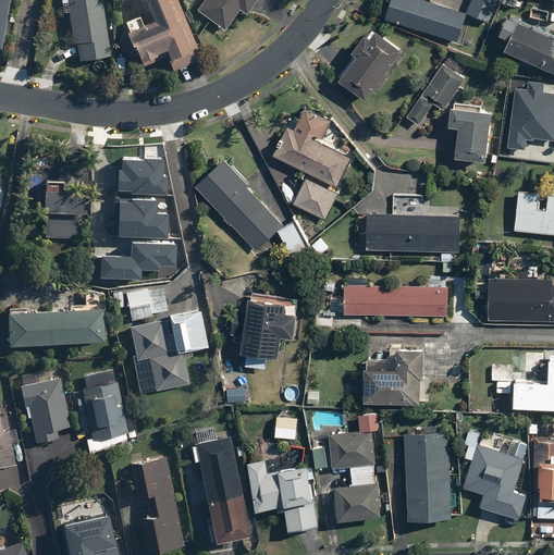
[(74,62),(109,57),(99,0),(59,0),(61,13),(66,12),(74,62)]
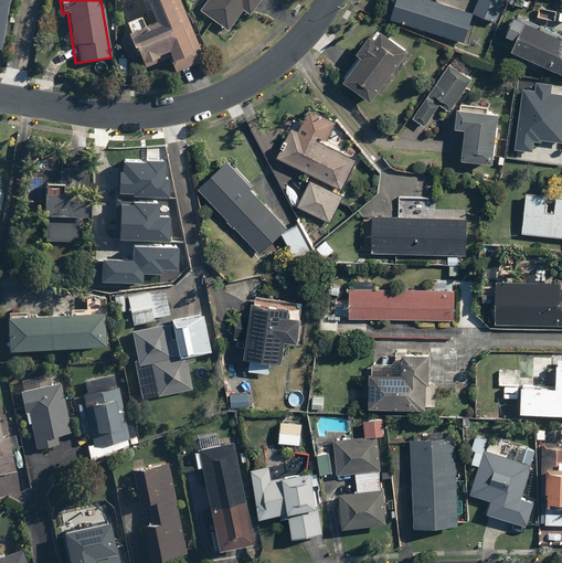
[(203,61),(177,0),(142,0),(152,21),(127,32),(128,34),(120,38),(119,43),(124,55),(130,59),(137,56),(139,61),(165,50),(173,73),(203,61)]
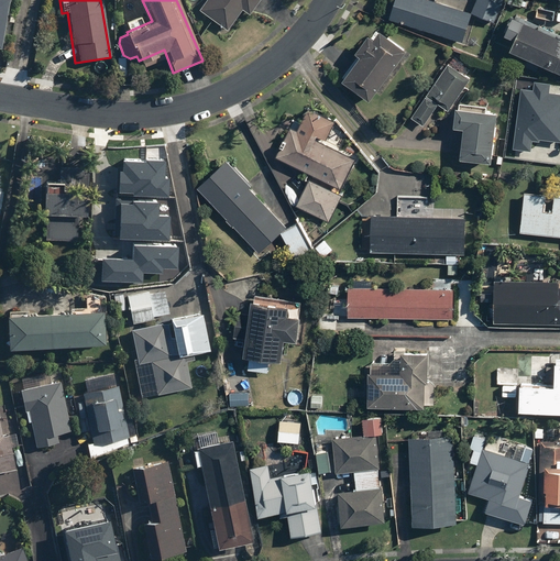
[(257,0),(204,0),(196,11),(224,31),(240,10),(248,15),(257,0)]
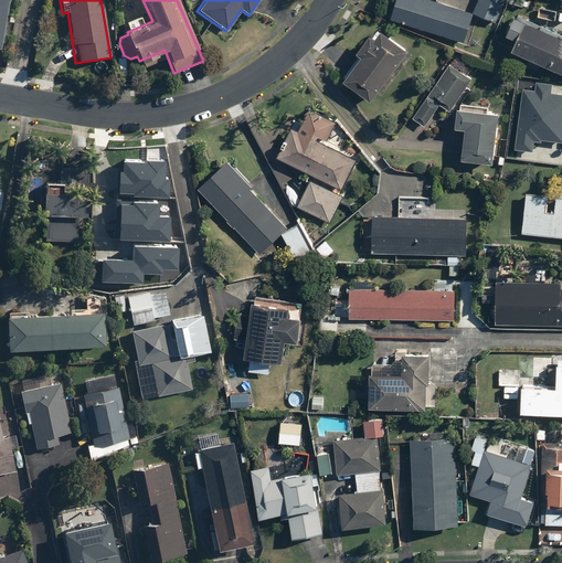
[(472,13),(430,0),(395,0),(390,20),(463,43),(472,13)]
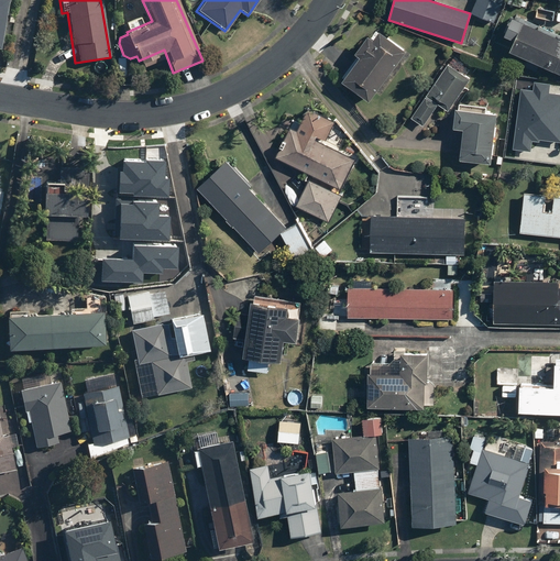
[(475,0),(470,14),(493,23),(503,0),(475,0)]
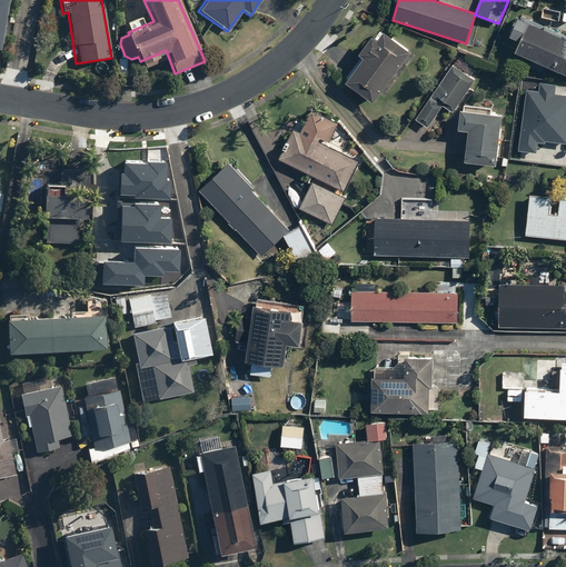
[(516,51),(565,73),(565,36),(530,20),(516,51)]
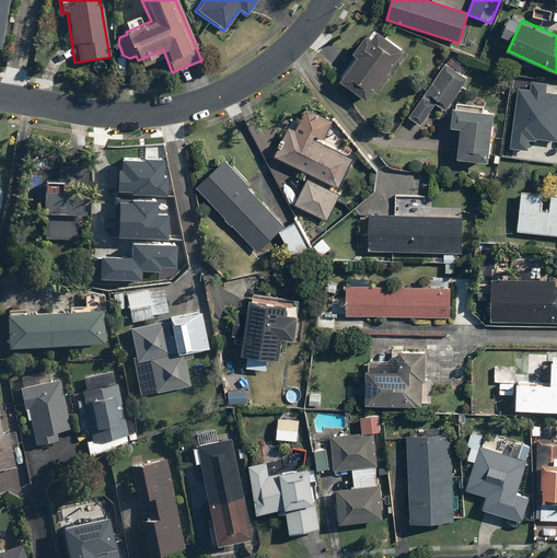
[(341,80),(368,100),(405,50),(379,31),(372,39),(367,35),(354,53),(359,57),(341,80)]
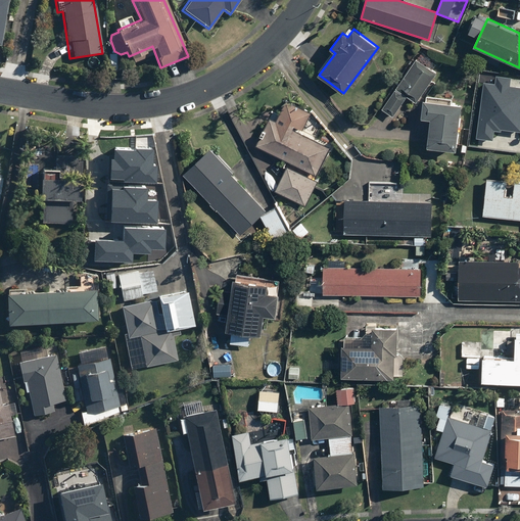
[(415,60),(381,110),(392,117),(406,98),(415,103),(435,74),(415,60)]
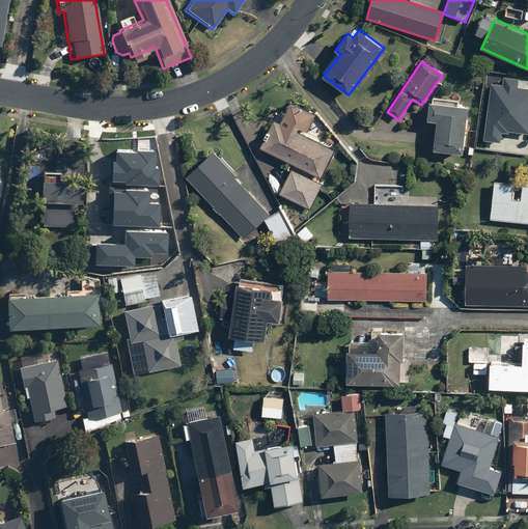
[(489,85),(480,142),(498,145),(500,133),(526,137),(527,123),(527,92),(515,90),(516,82),(500,80),(499,87),(489,85)]
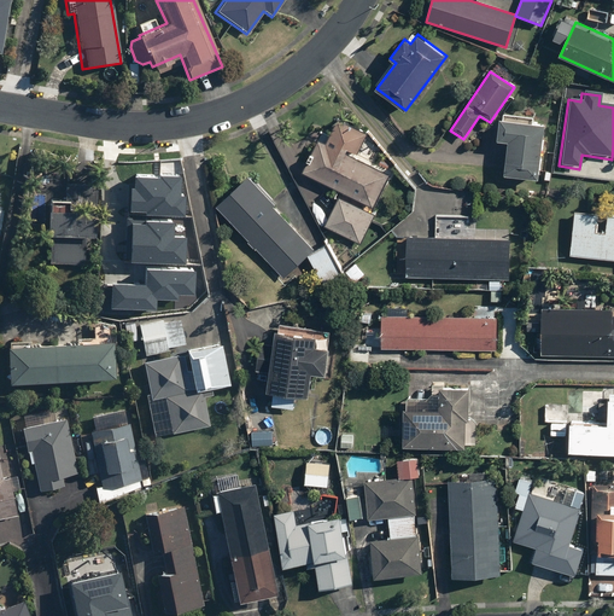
[(504,175),(539,179),(547,123),(501,117),(498,140),(509,141),(504,175)]
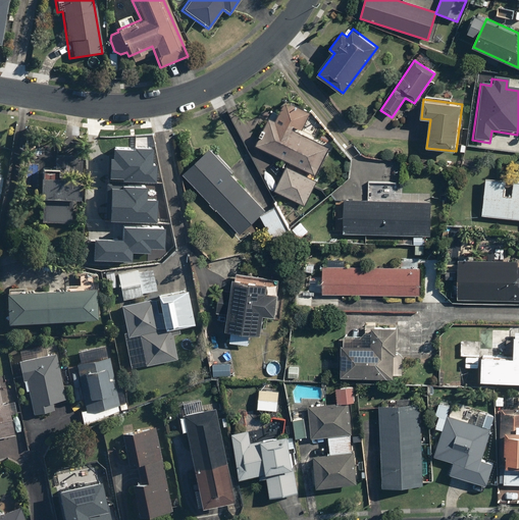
[(267,118),(254,147),(315,176),(329,148),(292,130),(294,126),(302,131),(310,113),(284,101),(274,121),(267,118)]
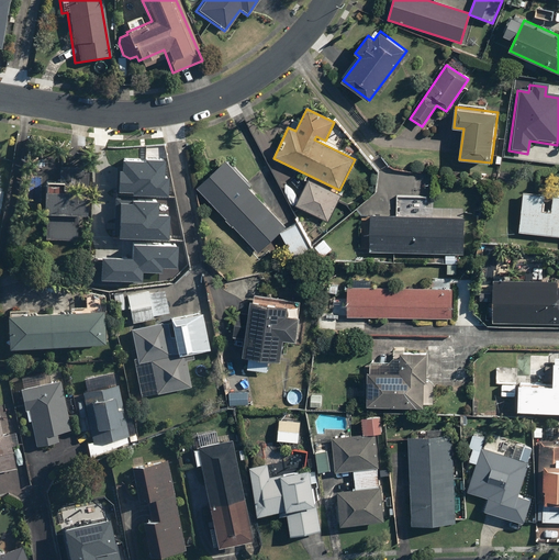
[(224,161),(196,188),(257,253),(286,226),(224,161)]
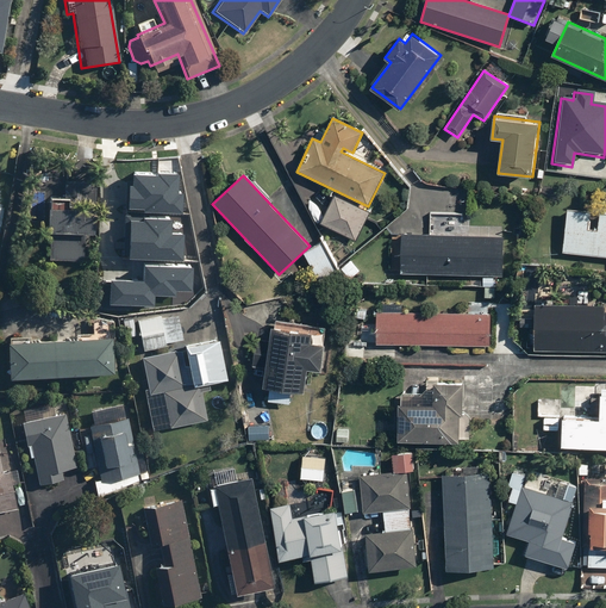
[(126,178),(125,211),(138,212),(138,215),(179,217),(180,196),(174,196),(174,180),(126,178)]
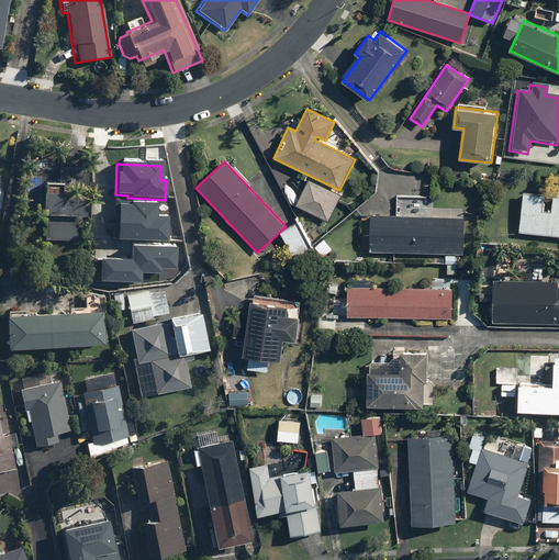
[(44,182),(43,239),(76,241),(76,214),(85,214),(86,168),(57,167),(57,182),(44,182)]
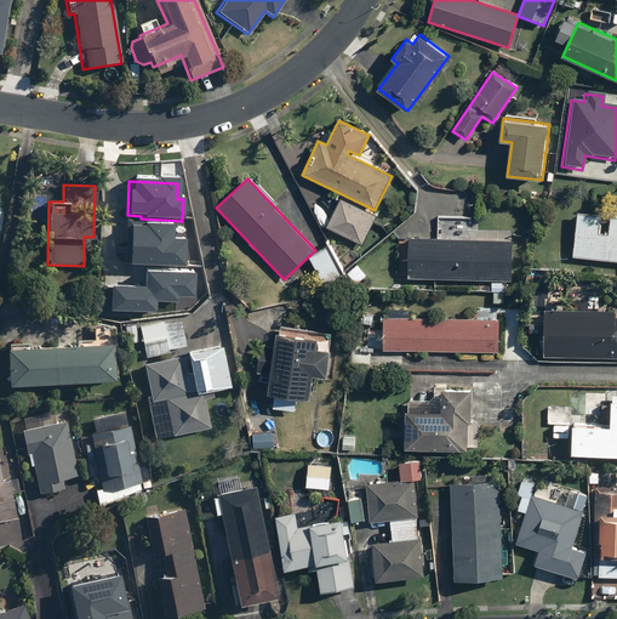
[(340,197),(325,228),(363,246),(377,216),(340,197)]
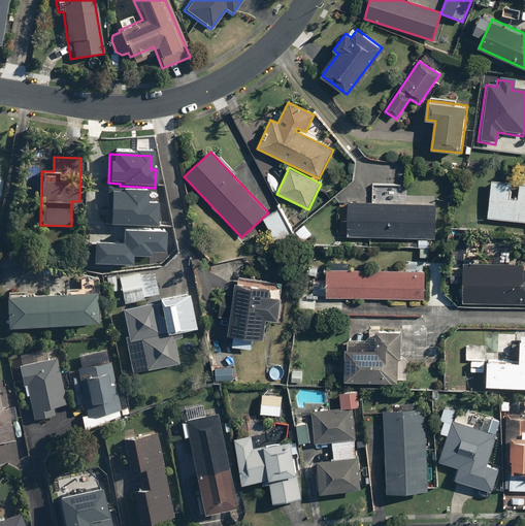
[(524,184),(491,181),(487,218),(524,222),(524,184)]
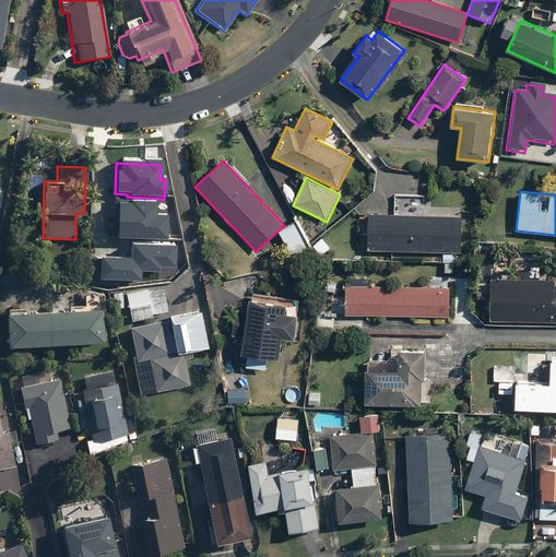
[(118,204),(118,238),(166,239),(166,215),(155,214),(155,204),(118,204)]
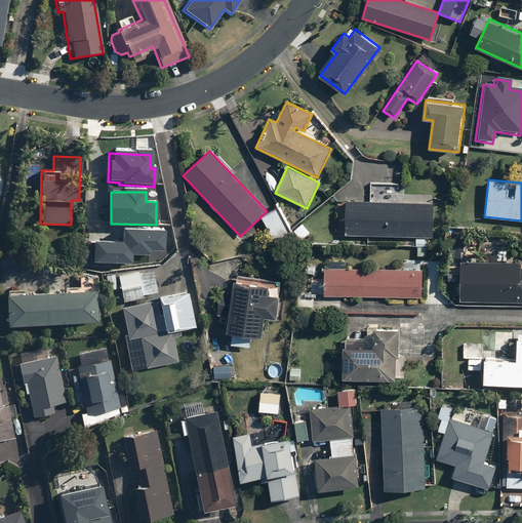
[(432,204),(345,201),(344,236),(431,238),(432,204)]
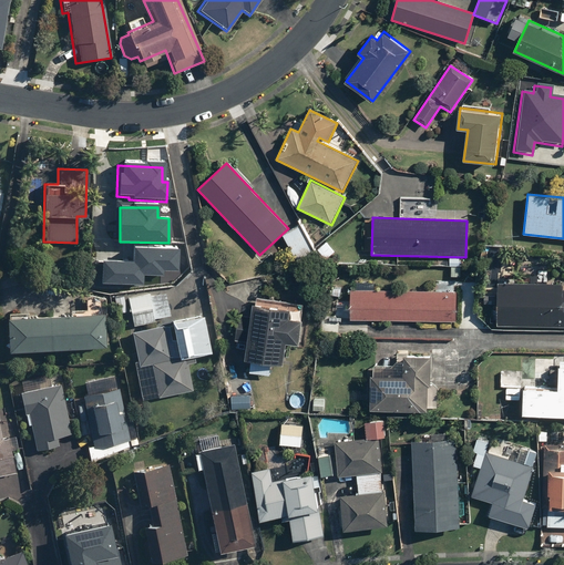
[(314,253),(299,225),(282,235),(296,262),(314,253)]
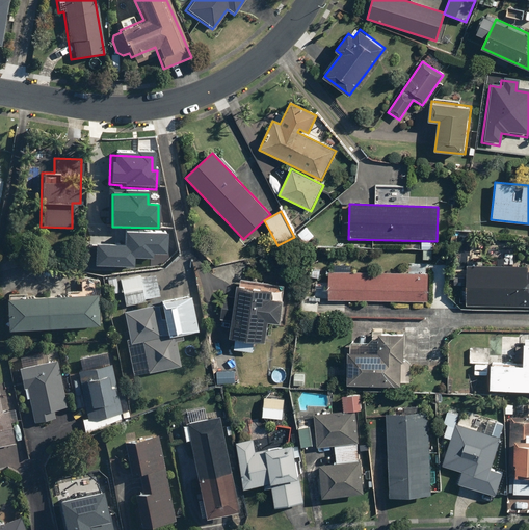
[(313,239),(303,228),(295,234),(305,245),(313,239)]
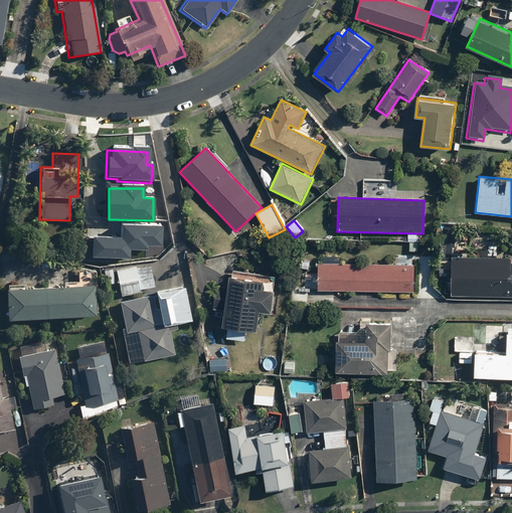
[(91,241),(90,259),(128,261),(128,251),(147,252),(147,249),(162,249),(162,230),(123,228),(122,243),(91,241)]
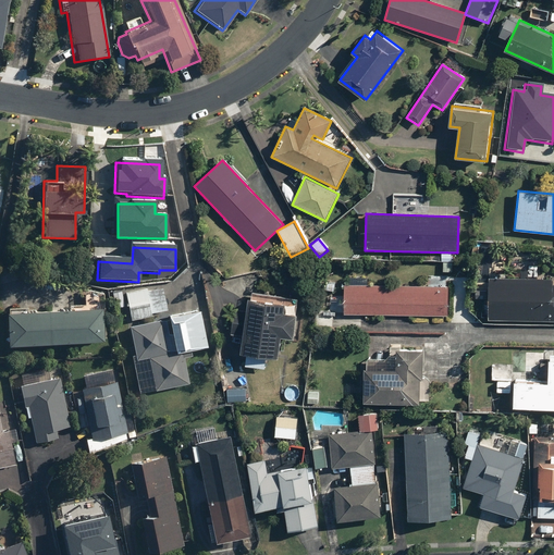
[(489,278),(488,320),(553,321),(553,283),(553,279),(489,278)]
